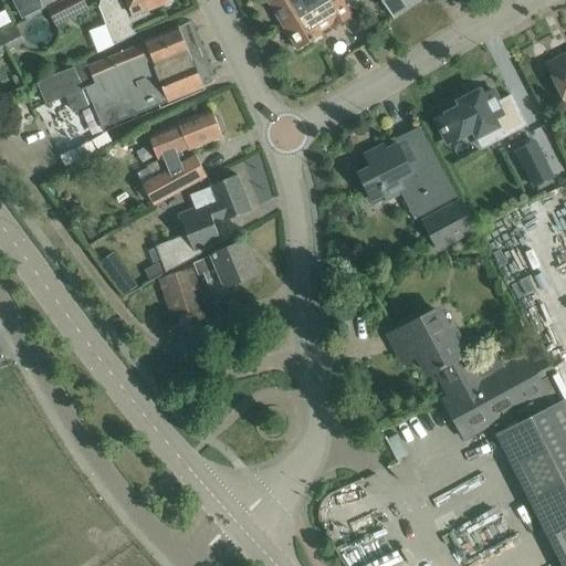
[(20,0),(31,19),(44,12),(42,9),(59,0),(20,0)]
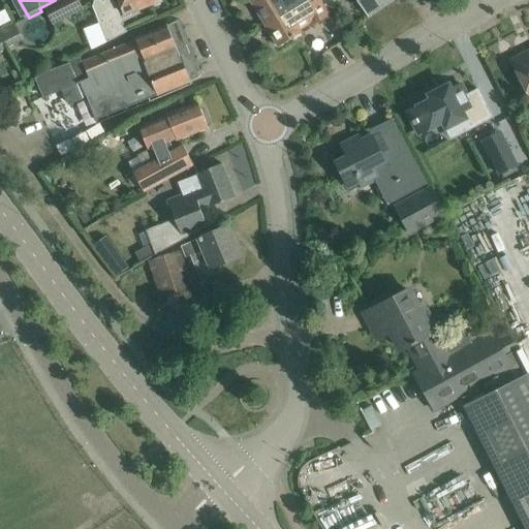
[(53,25),(83,9),(78,0),(60,0),(44,8),(53,25)]
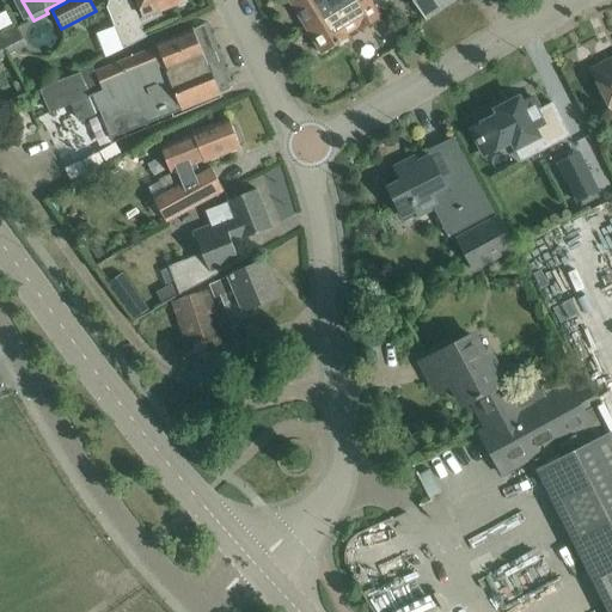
[(163,17),(160,12),(182,2),(181,0),(109,0),(108,7),(123,49),(146,37),(141,26),(163,17)]
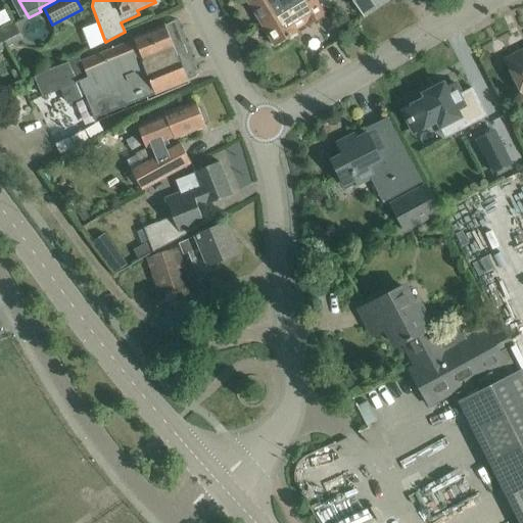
[(262,26),(303,0),(248,0),(246,1),(262,26)]
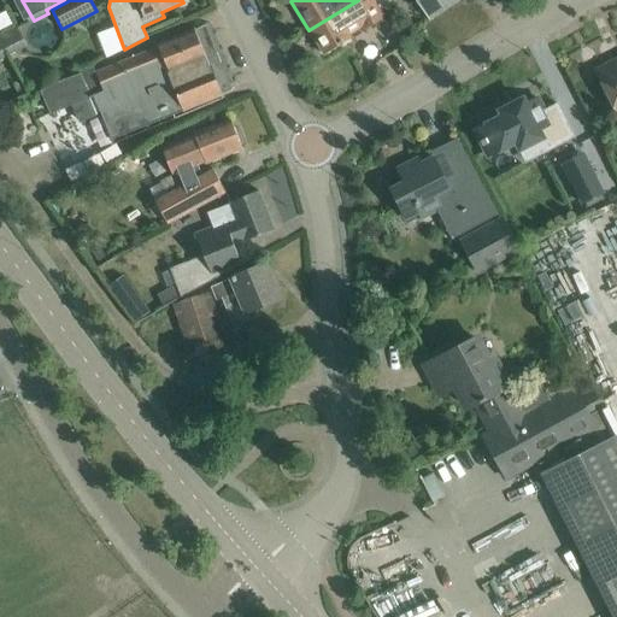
[(372,0),(358,0),(309,30),(324,56),(351,39),(350,35),(360,28),(363,31),(385,18),(372,0)]
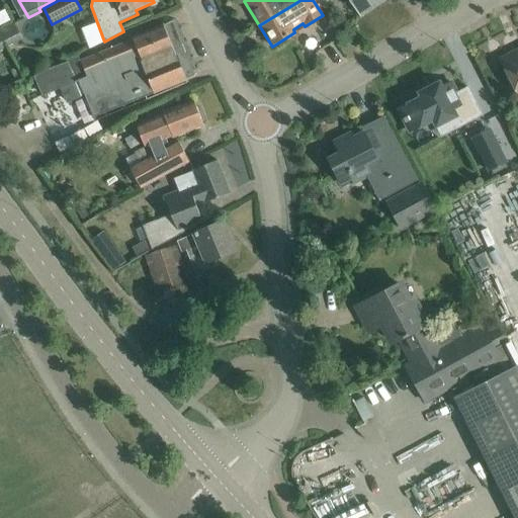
[(350,0),(360,14),(381,0),(350,0)]
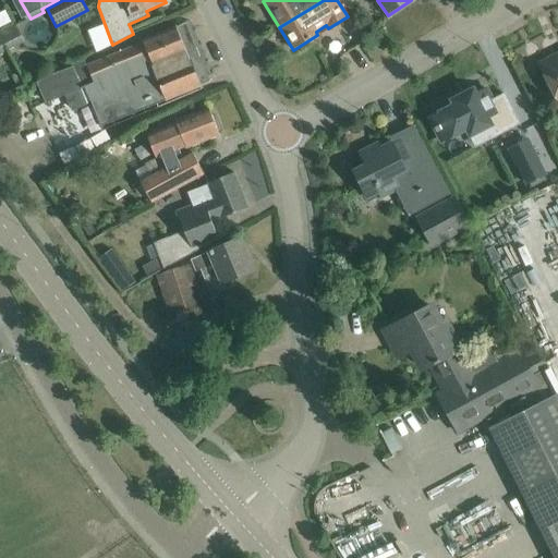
[(15,25),(0,33),(0,56),(25,43),(15,25)]
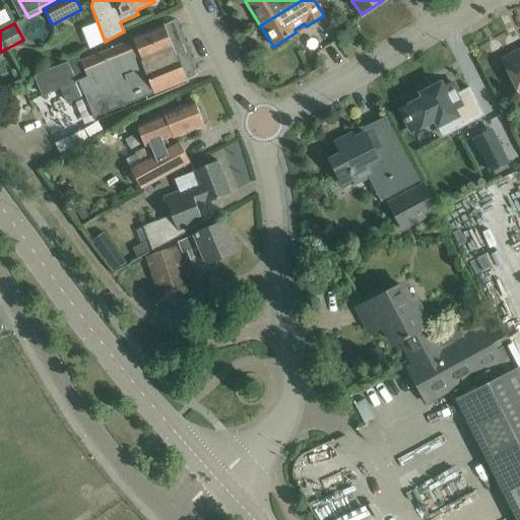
[(69,62),(35,77),(43,96),(60,89),(66,105),(80,99),(74,83),(79,81),(94,118),(144,98),(168,88),(186,80),(164,25),(144,34),(132,39),(133,40),(128,42),(109,50),(81,61),(79,57),(68,61),(69,62)]
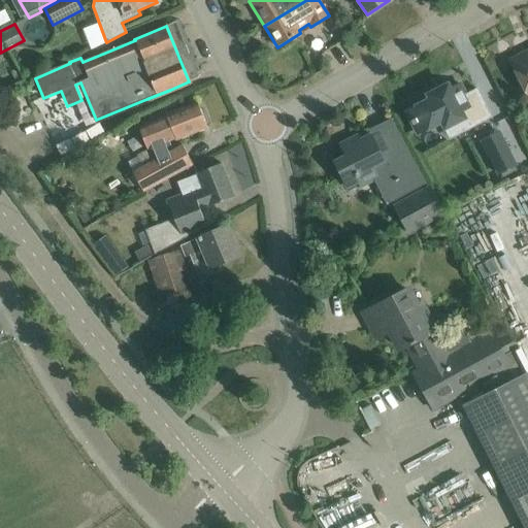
[(527,53),(510,62),(527,95),(527,110),(527,111),(525,116),(527,122),(527,53)]
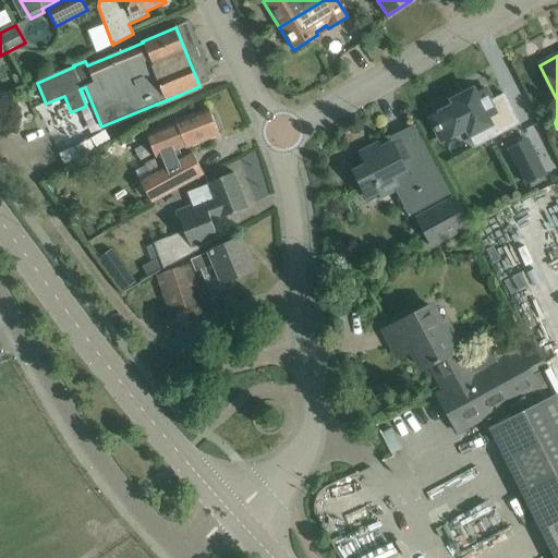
[(466,130),(470,136),(489,125),(495,137),(519,124),(504,95),(492,101),(485,89),(475,95),(473,91),(452,101),(455,106),(429,119),(441,142),(466,130)]
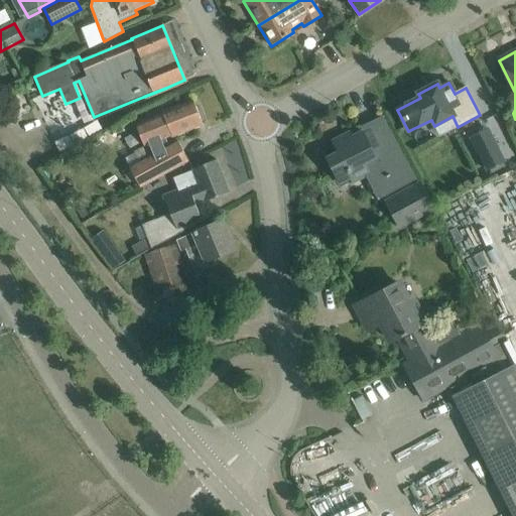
[(137,161),(128,166),(135,179),(132,181),(135,187),(138,186),(139,188),(178,167),(188,162),(176,141),(167,146),(163,140),(172,136),(172,137),(183,133),(203,125),(192,101),(173,108),(162,113),(163,114),(135,124),(144,146),(150,144),(153,153),(137,161)]
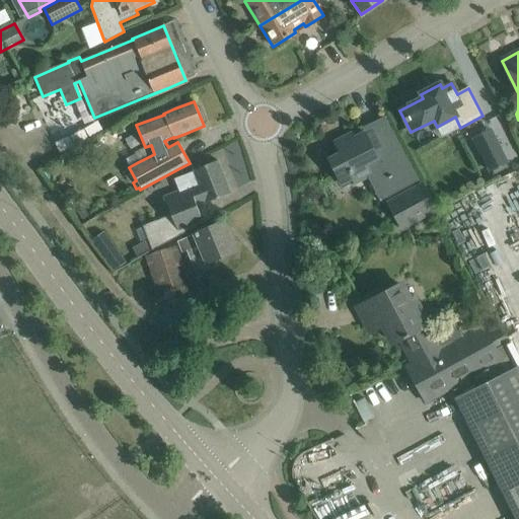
[(340,154),(328,160),(341,184),(352,178),(355,183),(370,175),(383,201),(424,181),(401,138),(373,151),(364,133),(353,139),(351,134),(335,143),(340,154)]
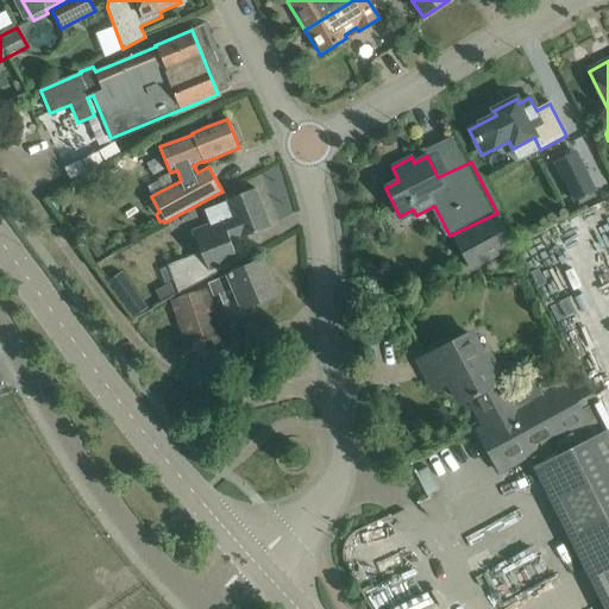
[(595,190),(581,162),(559,173),(575,201),(595,190)]
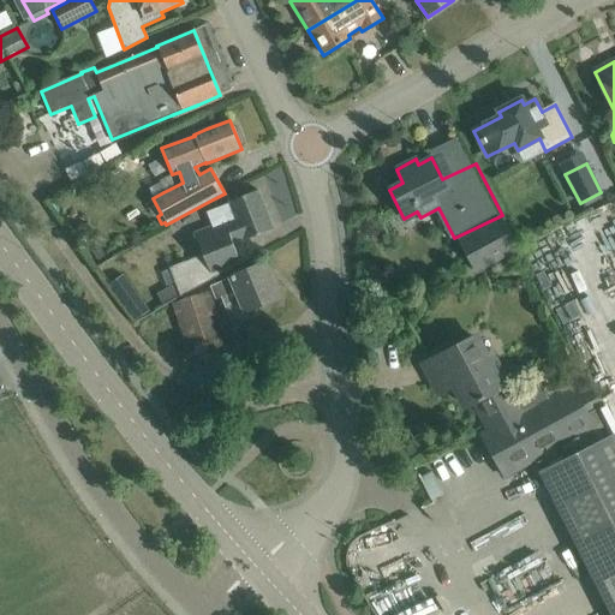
[(207,213),(213,227),(195,234),(203,255),(168,268),(180,298),(250,258),(244,240),(273,230),(258,191),(228,202),(230,204),(207,213)]
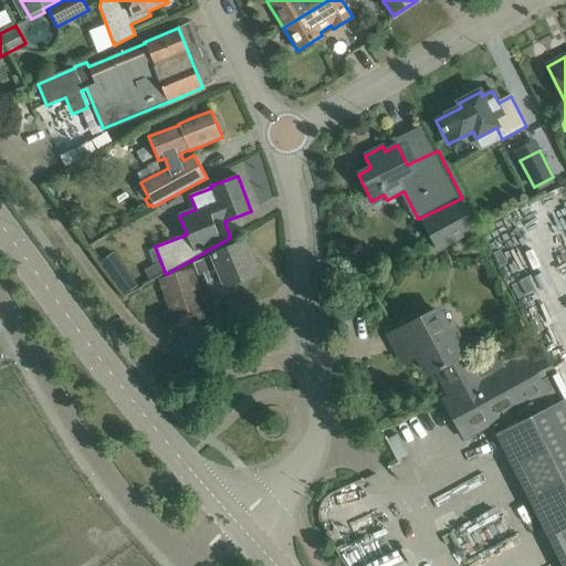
[(475,229),(461,201),(421,221),(437,250),(475,229)]
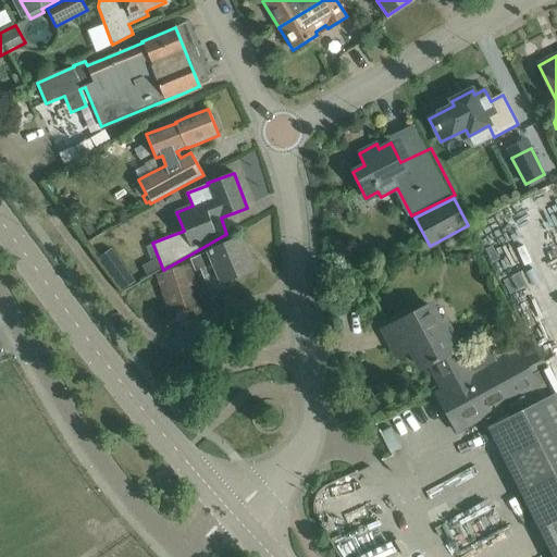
[(196,270),(199,269),(210,295),(225,288),(223,283),(252,270),(239,238),(190,259),(196,270)]
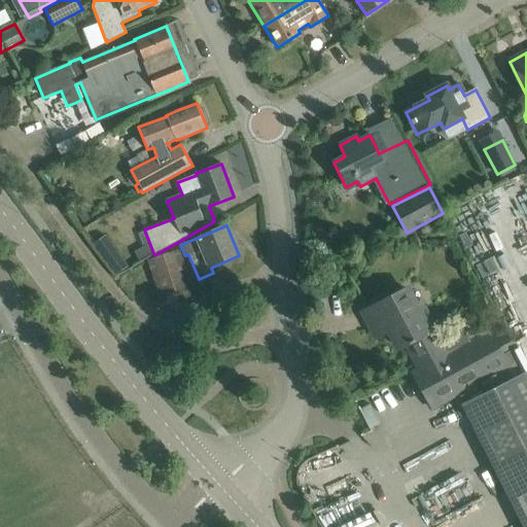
[(105,236),(94,244),(117,275),(128,268),(105,236)]
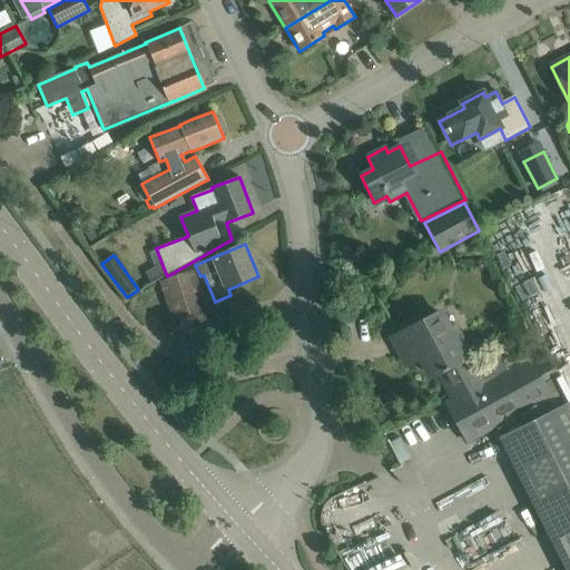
[(193,271),(160,282),(176,331),(209,320),(193,271)]
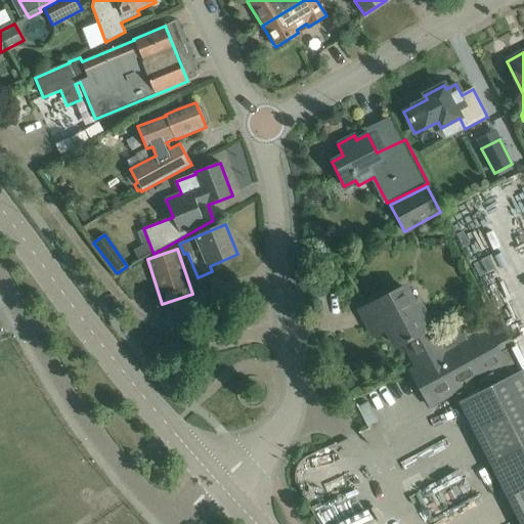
[(379,302),(360,311),(368,325),(382,318),(396,347),(402,343),(407,341),(420,364),(415,366),(435,403),(450,395),(460,391),(464,399),(459,402),(459,403),(476,435),(523,408),(523,370),(505,334),(493,340),(487,329),(467,340),(460,326),(441,336),(433,341),(412,303),(405,288),(379,302)]
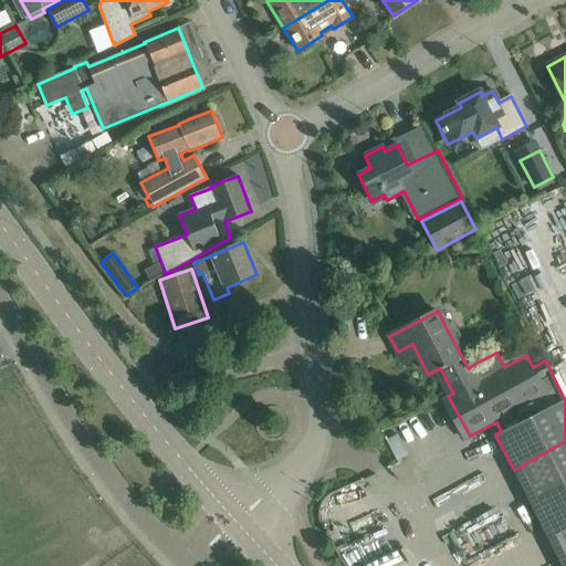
[(565,565),(565,441),(514,470),(562,565),(565,565)]
